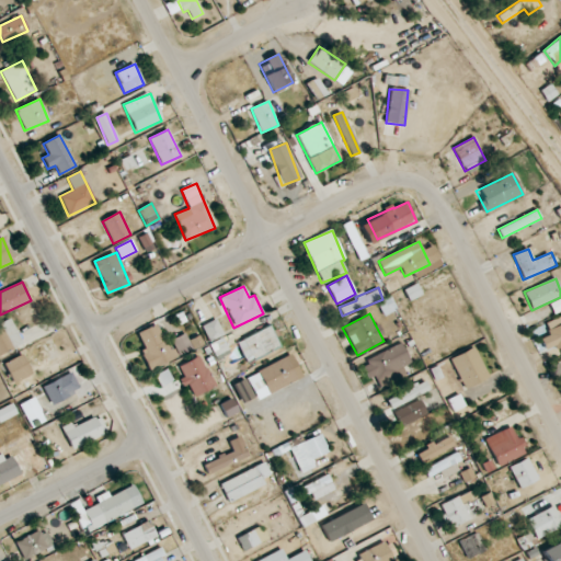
[(549,335),(540,339),(545,351),(560,345),(560,317),(545,322),(549,335)]
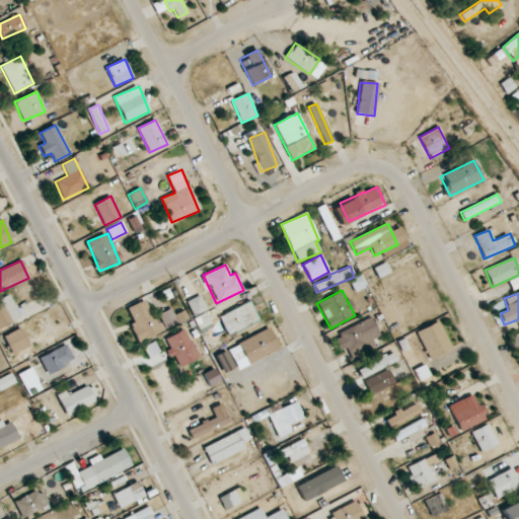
[(0,317),(4,326),(21,318),(10,295),(0,299),(0,317)]
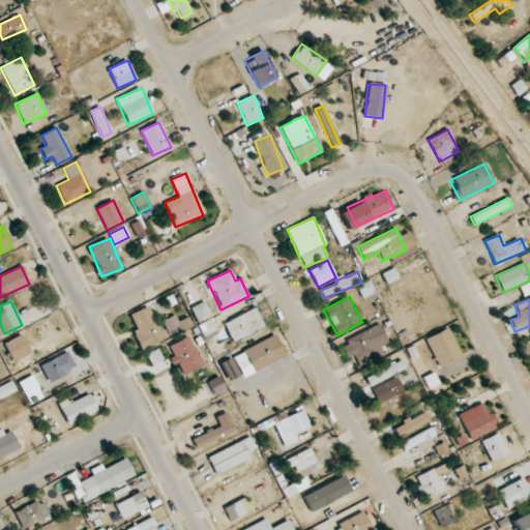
[(210,317),(205,302),(193,306),(198,322),(210,317)]
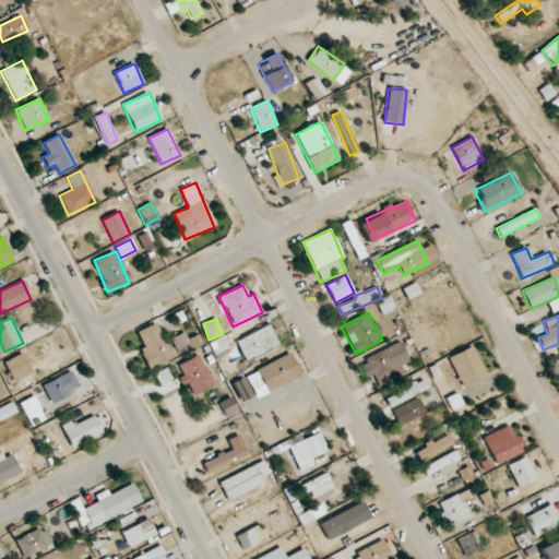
[(137,332),(144,348),(140,351),(149,369),(174,357),(157,322),(137,332)]
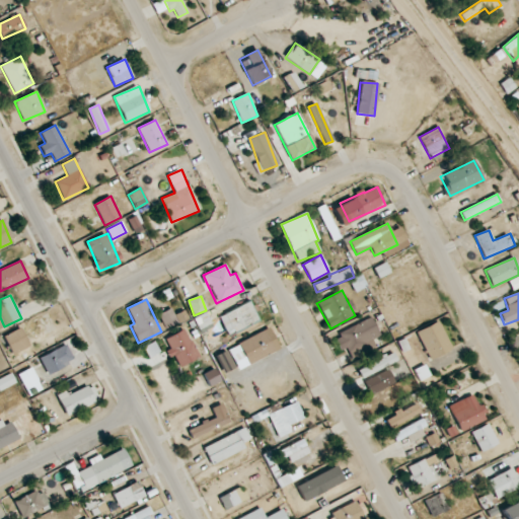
[(260,320),(250,301),(219,316),(228,336),(260,320)]
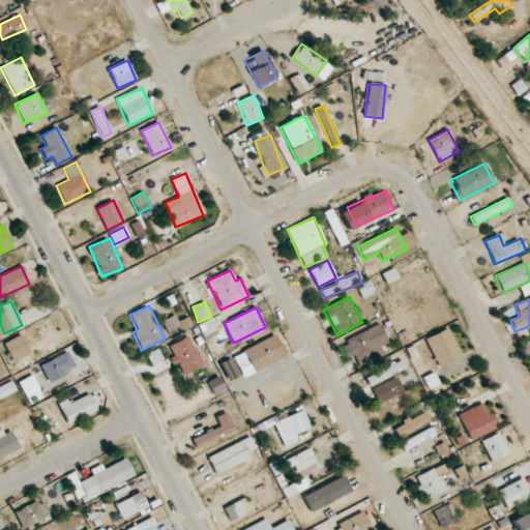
[(388,343),(380,324),(341,343),(348,358),(355,355),(360,365),(383,354),(380,347),(388,343)]
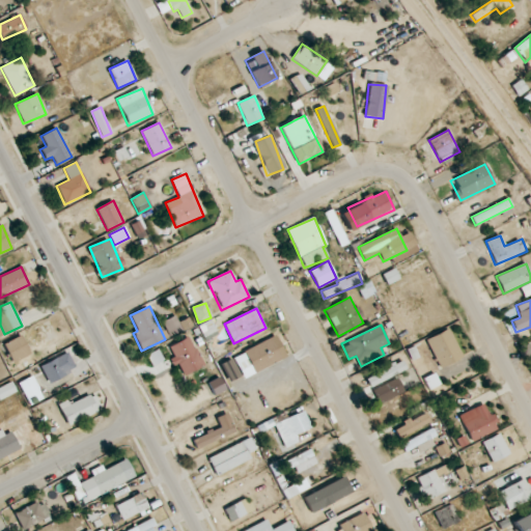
[(462,359),(450,329),(426,337),(438,368),(462,359)]
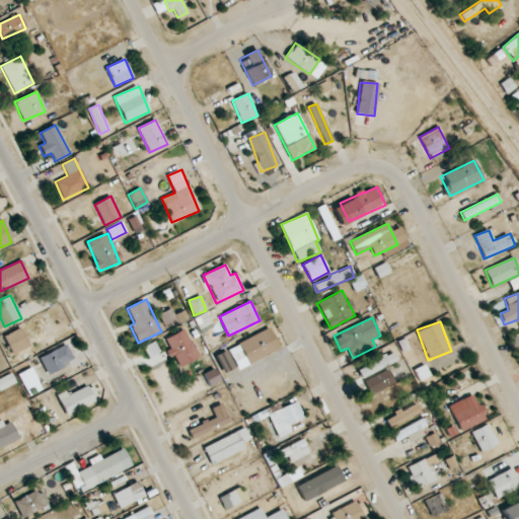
[(30,347),(20,327),(3,337),(12,356),(30,347)]
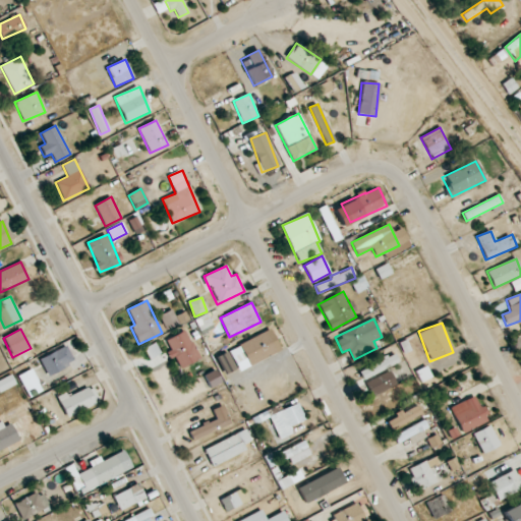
[(166,340),(171,350),(169,351),(179,369),(200,359),(185,330),(166,340)]
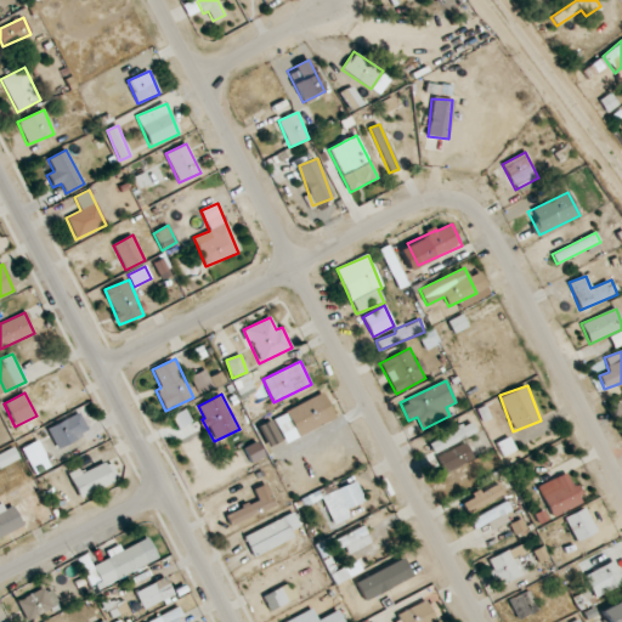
[(335,419),(323,394),(273,417),(286,442),(335,419)]
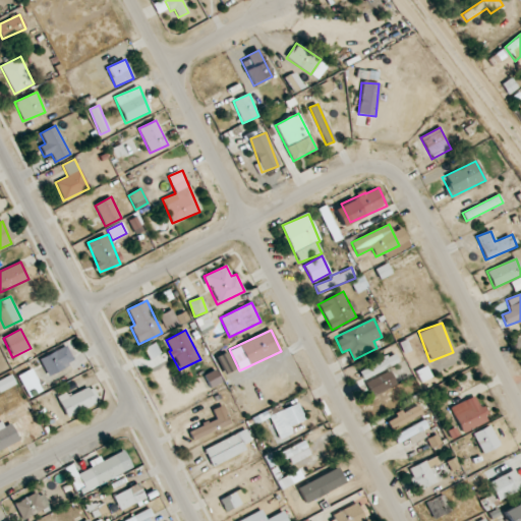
[(47,375),(74,364),(67,346),(39,357),(47,375)]
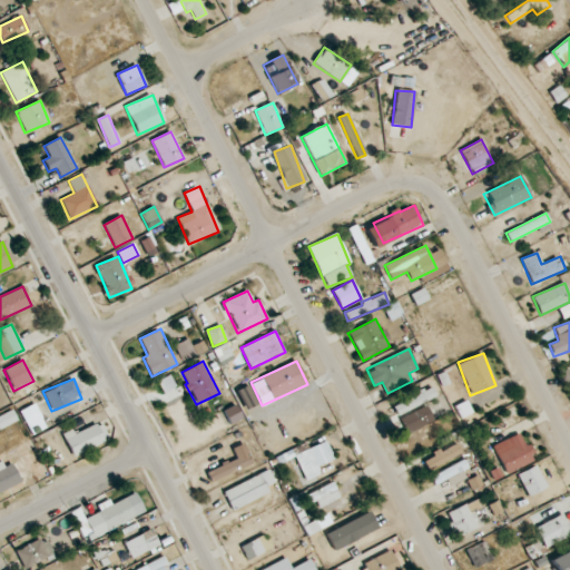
[(436,397),(432,387),(392,404),(396,415),(436,397)]
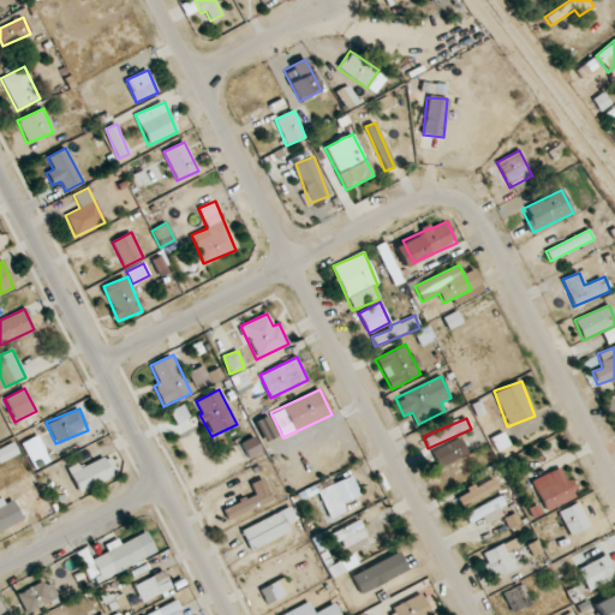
[(33,467),(48,463),(39,436),(23,442),(33,467)]
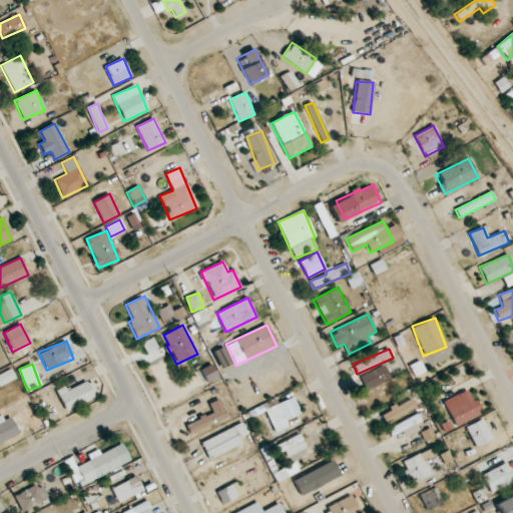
[(218,377),(211,365),(201,370),(207,383),(218,377)]
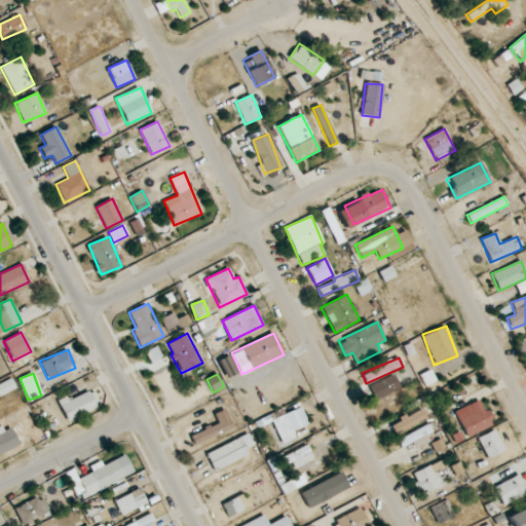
[(0,395),(16,388),(12,379),(0,383),(0,395)]
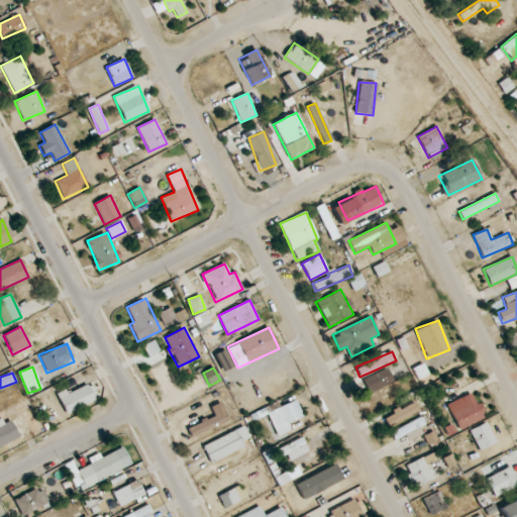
[(67,415),(99,398),(91,383),(68,395),(66,390),(56,394),(67,415)]
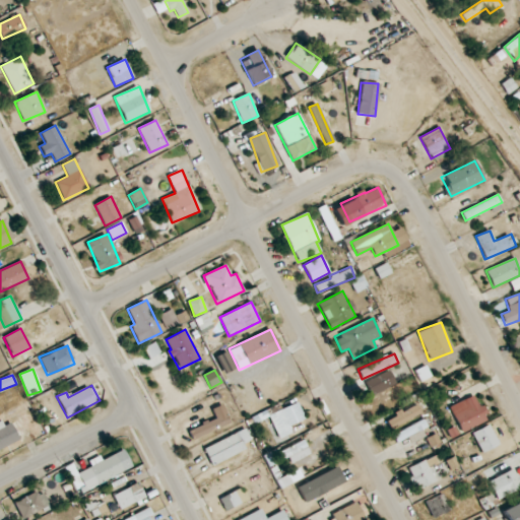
[(450,404),(459,432),(486,423),(477,395),(450,404)]
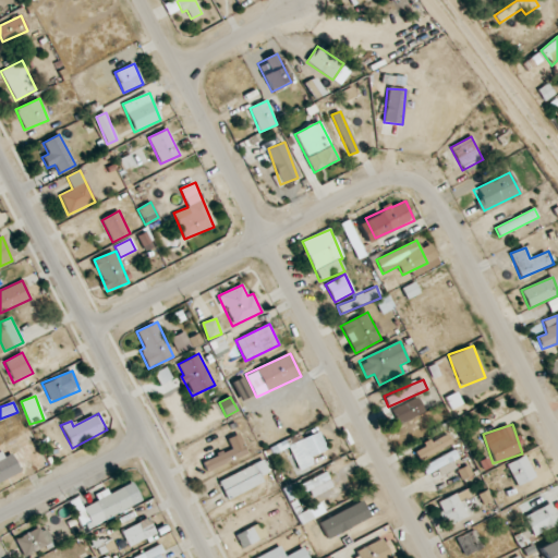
[(327,450),(319,432),(300,439),(299,435),(282,441),(295,474),(314,466),(311,457),(327,450)]
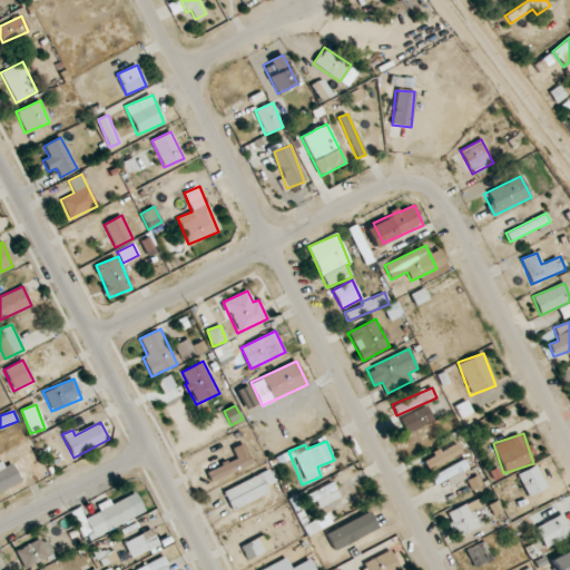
[(422,460),(428,470),(462,453),(457,442),(422,460)]
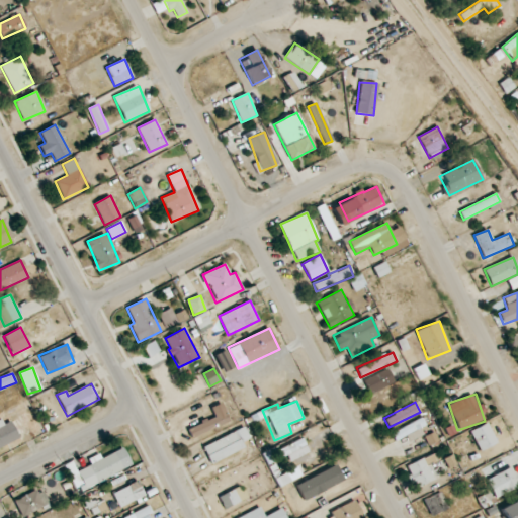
[(230,421),(222,403),(210,408),(214,417),(187,429),(191,438),(230,421)]
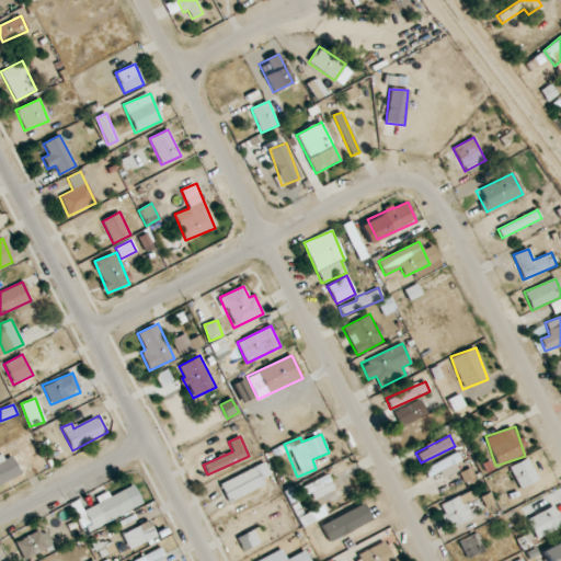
[(441,472),(443,477),(456,470),(454,465),(461,461),(457,453),(424,469),(428,478),(441,472)]
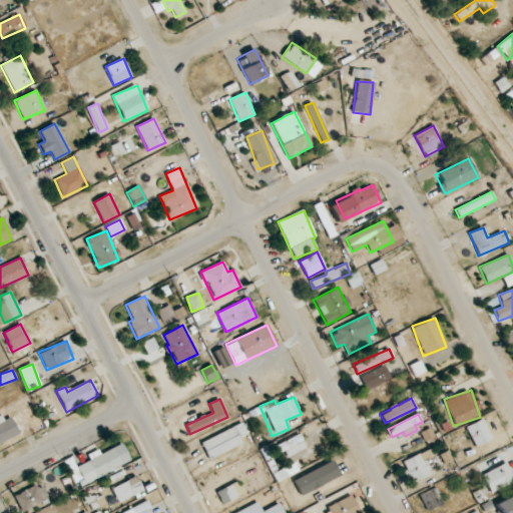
[(10,417),(4,420),(1,415),(0,415),(0,443),(19,434),(10,417)]
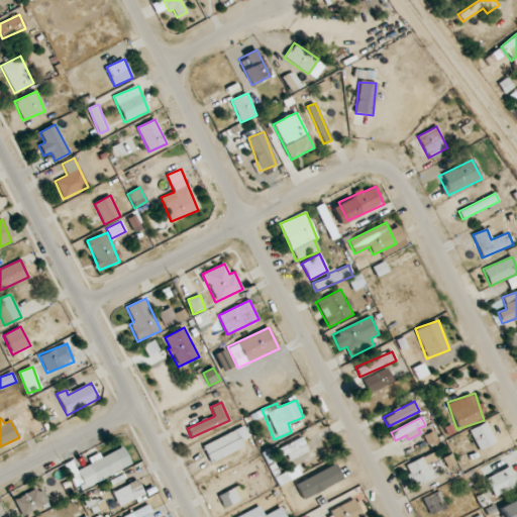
[(480,450),(496,441),(486,422),(469,430),(480,450)]
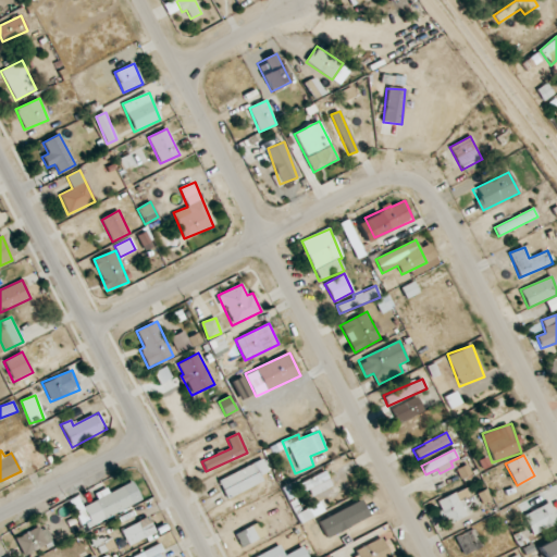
[(261,477),(269,472),(262,459),(218,481),(226,499),(263,482),(261,477)]
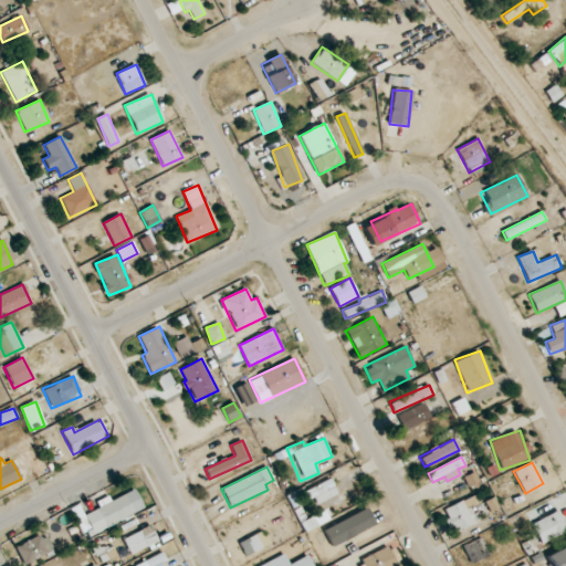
[(313,505),(337,494),(331,479),(306,490),(313,505)]
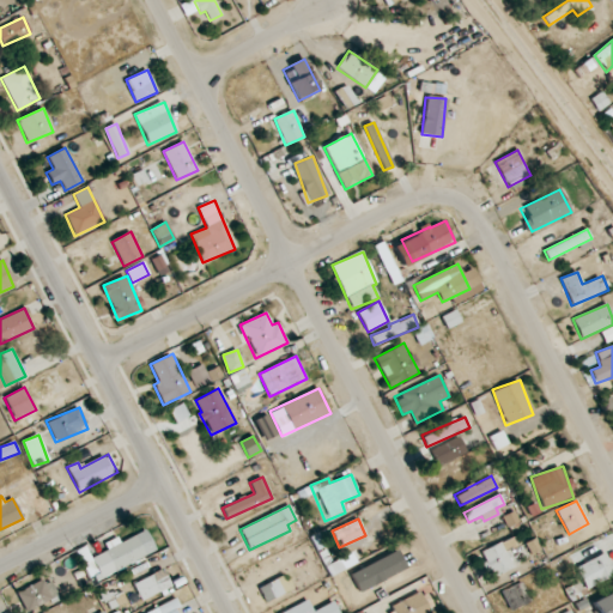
[(157,552),(146,530),(120,542),(117,538),(104,544),(108,551),(89,559),(86,551),(79,554),(92,582),(157,552)]
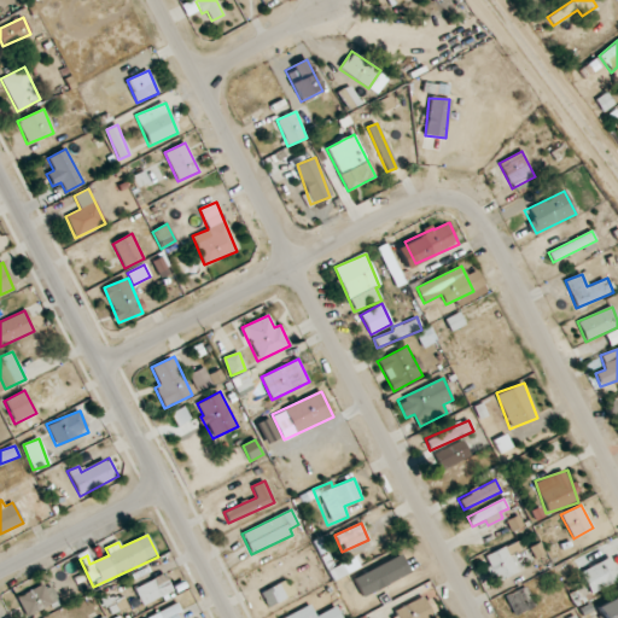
[(511,554),(520,551),(518,543),(487,554),(496,581),(517,573),(511,554)]
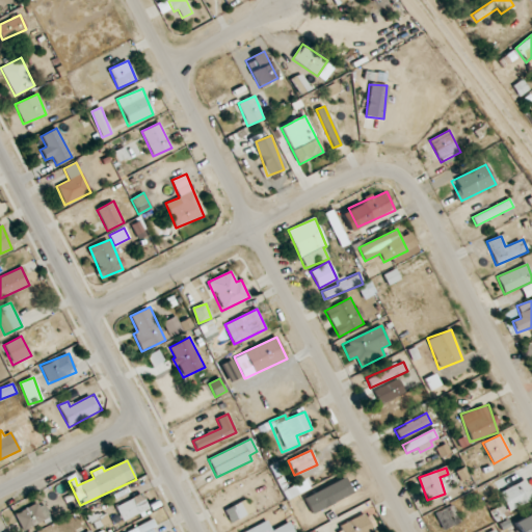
[(499,491),(507,510),(531,500),(531,493),(527,480),(499,491)]
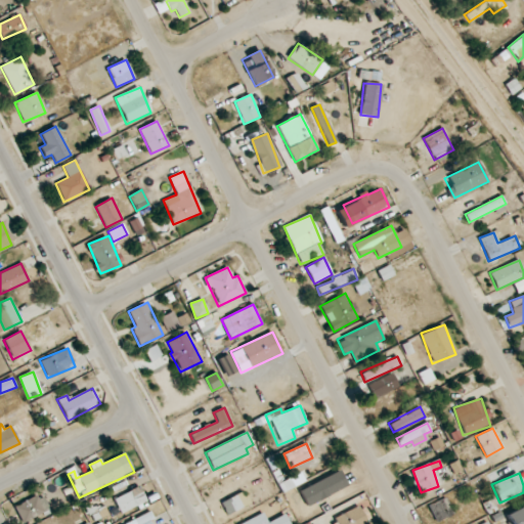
[(114,498),(121,514),(146,501),(140,486),(114,498)]
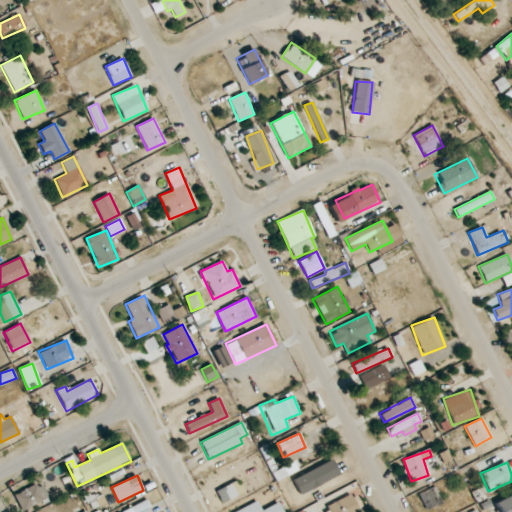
[(244,493),(239,480),(216,489),(221,503),(244,493)]
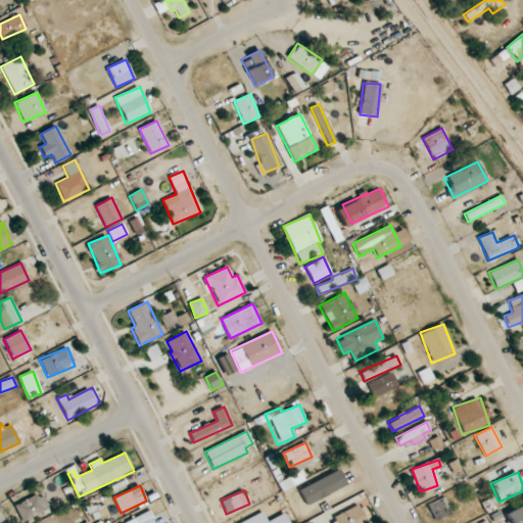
[(14,506),(21,522),(50,509),(42,492),(14,506)]
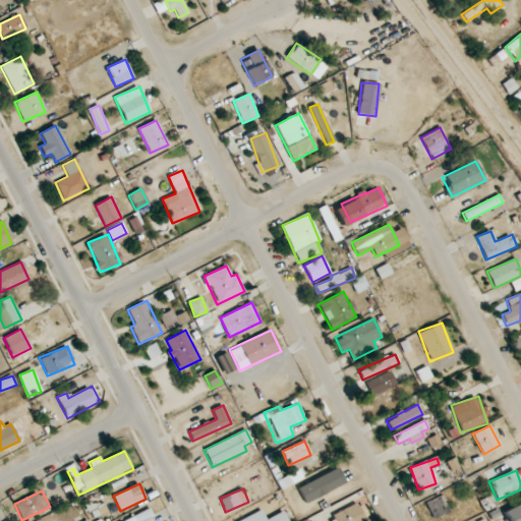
[(451,512),(444,495),(426,502),(433,519),(451,512)]
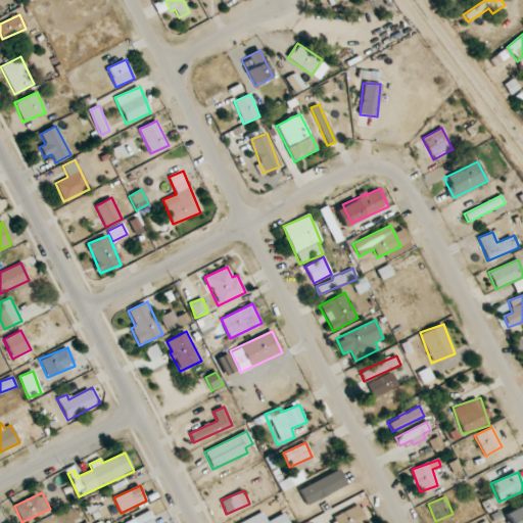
[(360,522),(368,519),(360,504),(333,517),(336,522),(360,522)]
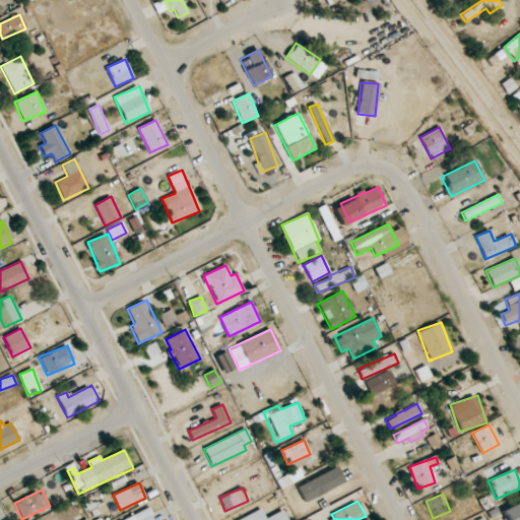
[(507,519),(519,519),(519,503),(503,509),(507,519)]
